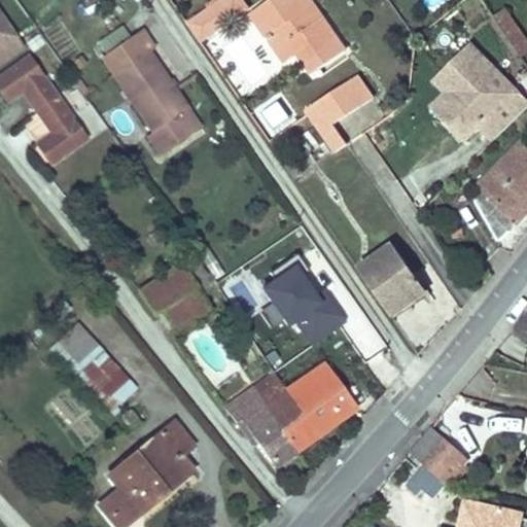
[(249,8),(242,0),(219,0),(189,22),(203,41),(249,8)]
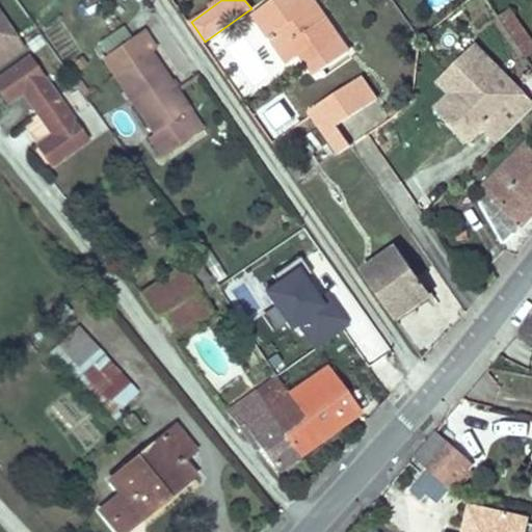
[(272,0),(254,14),(269,37),(276,33),(285,47),(292,43),(300,54),(316,76),(348,52),(324,18),(319,22),(302,0),(272,0)]
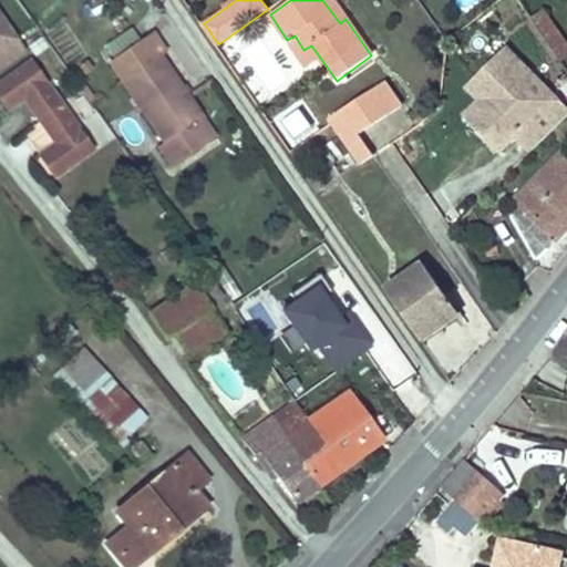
[(346,19),(331,0),(322,0),(340,23),(346,19)]
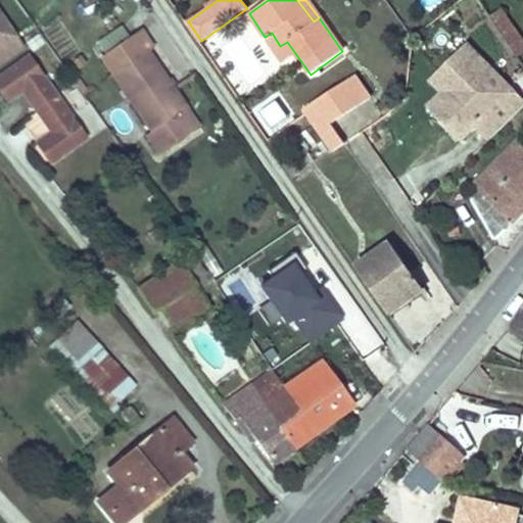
[(522,43),(502,10),(488,18),(515,56),(522,50),(522,43)]
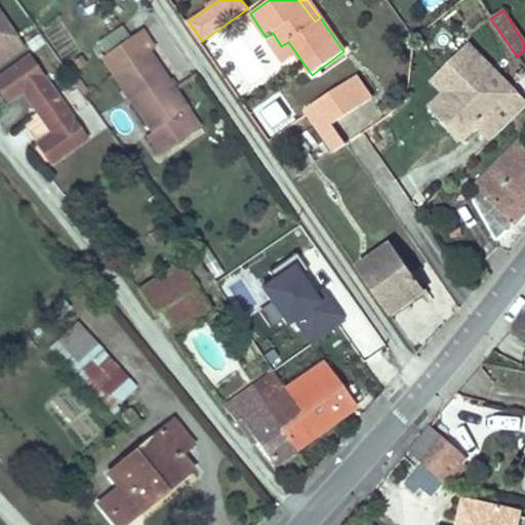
[(0,44),(14,34),(0,13),(0,44)]
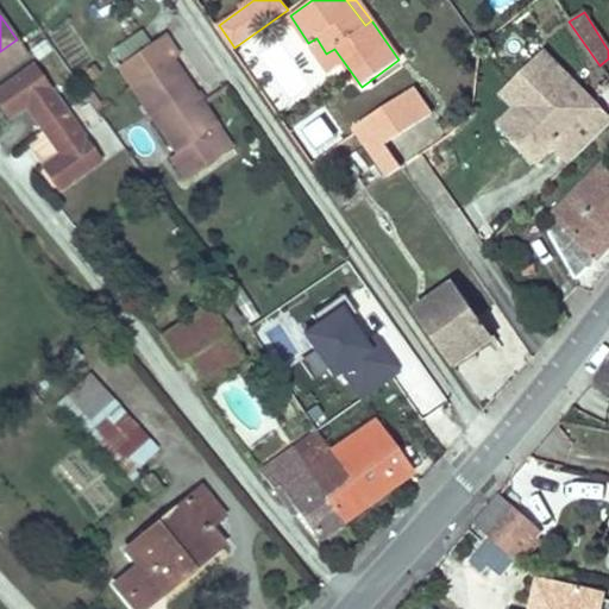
[(163,35),(121,63),(135,82),(130,87),(176,154),(212,129),(218,125),(170,60),(177,55),(163,35)]
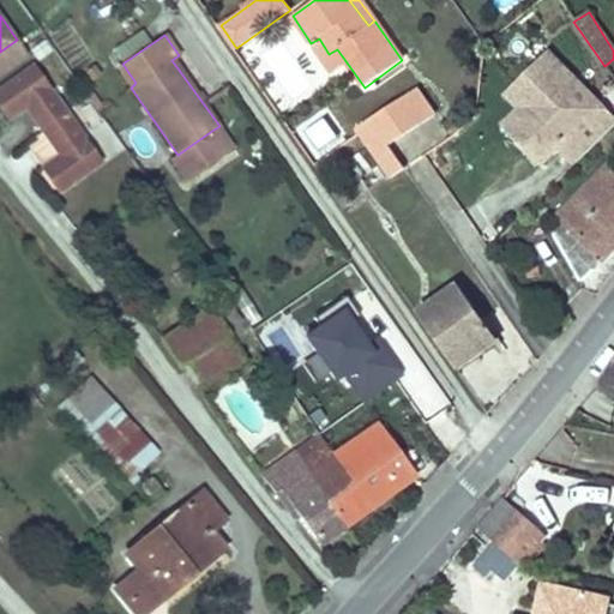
[(319,38),(311,43),(331,72),(347,62),(337,49),(329,54),(319,38)]
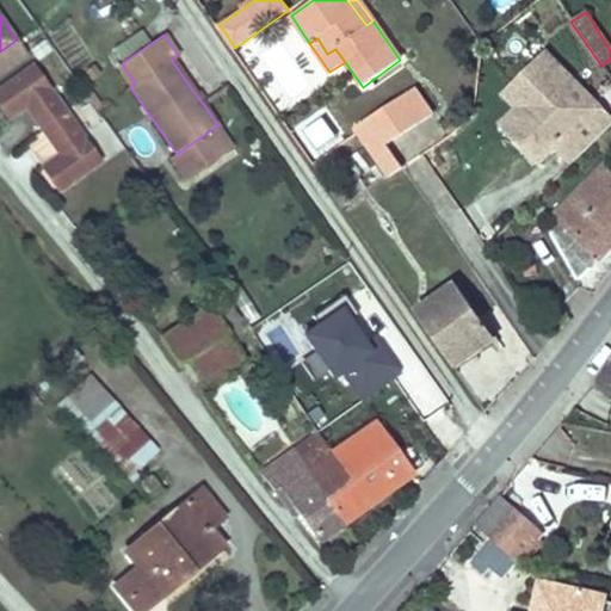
[(610,124),(610,116),(547,53),(510,90),(536,116),(514,137),(541,162),(556,147),(573,164),(610,124)]
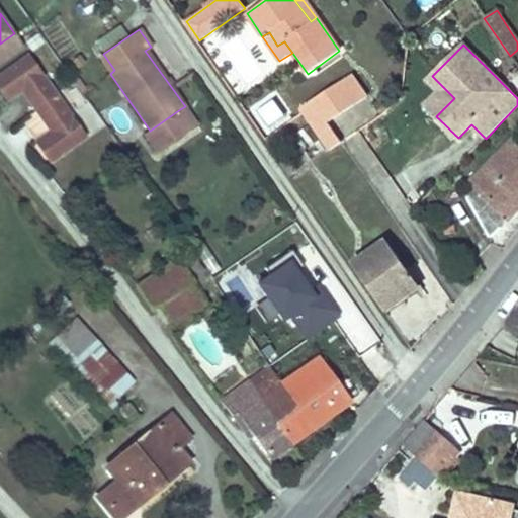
[(110,74),(114,70),(103,54),(99,57),(110,74)]
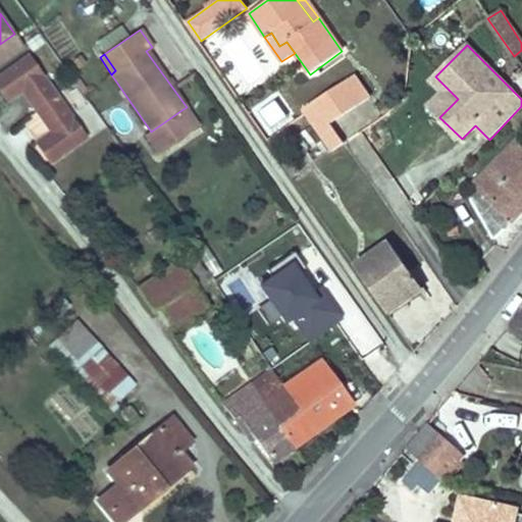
[(29,55),(0,74),(0,87),(9,100),(23,91),(51,129),(37,140),(53,163),(87,140),(29,55)]
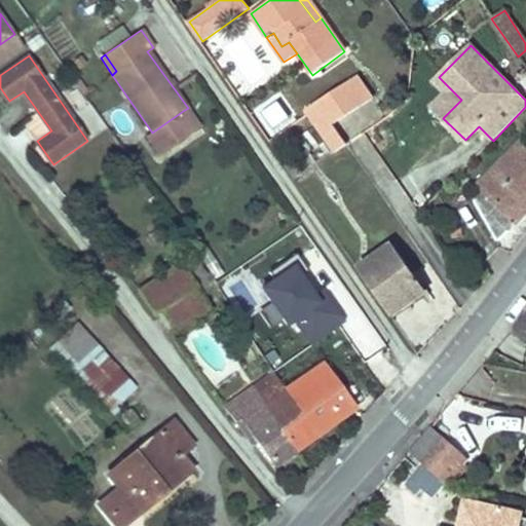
[(354,76),(303,111),(334,153),(345,146),(331,125),(370,99),(354,76)]
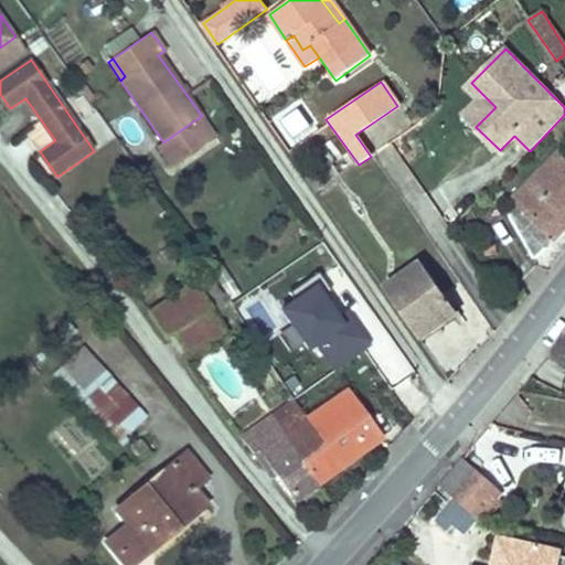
[(496,107),(471,83),(467,88),(480,100),(465,116),(476,127),(496,107)]
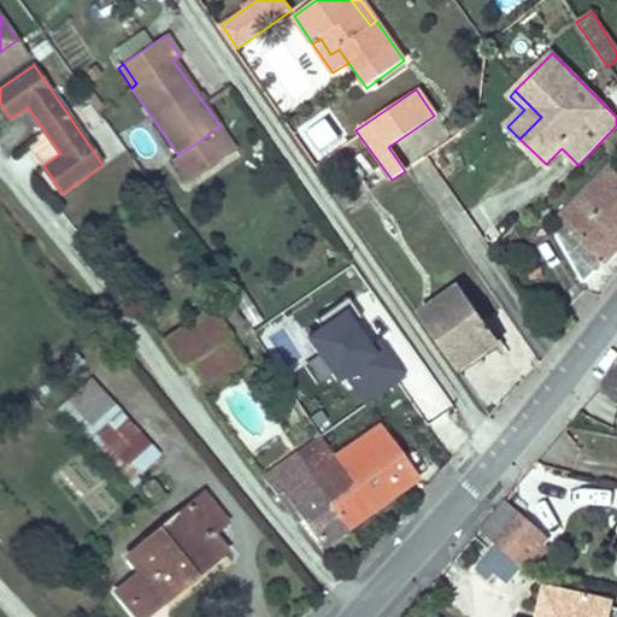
[(215,130),(178,156),(174,159),(187,177),(228,150),(215,130)]
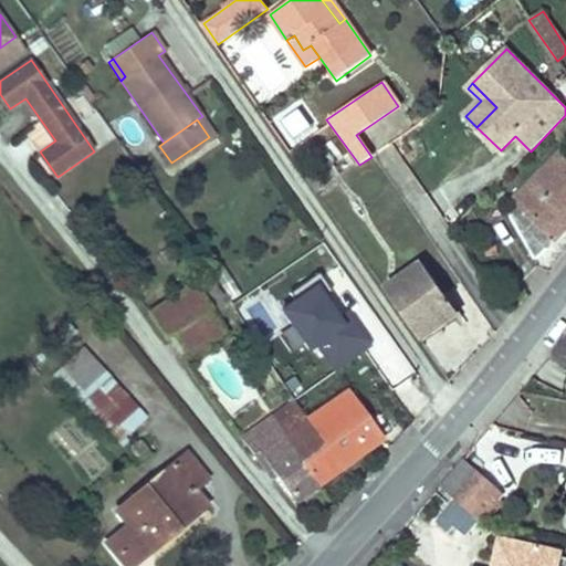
[(521,208),(514,215),(534,258),(565,226),(565,153),(564,150),(514,201),(521,208)]
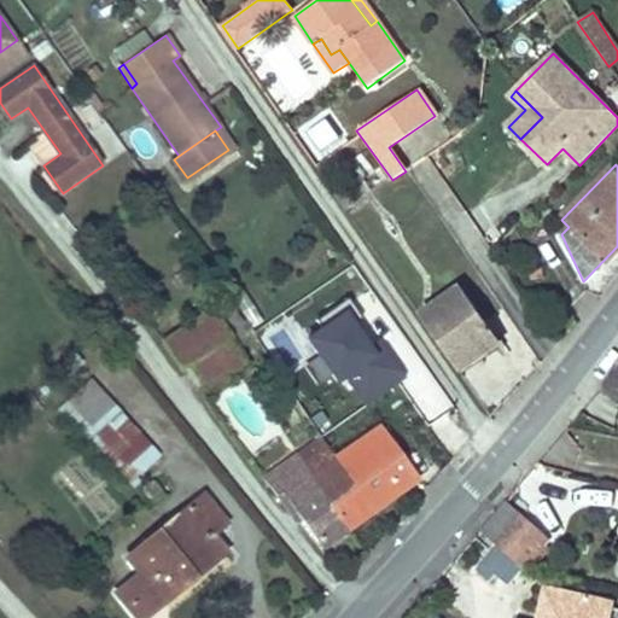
[(462,287),(420,318),(459,373),(501,343),(462,287)]
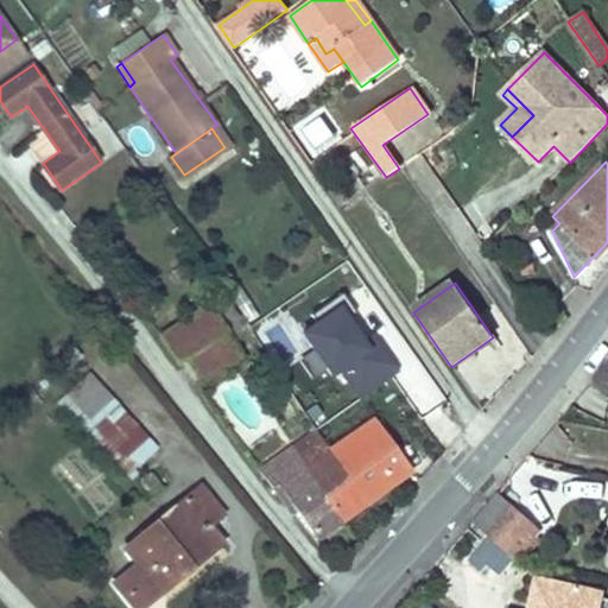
[(399,372),(343,295),(308,321),(315,330),(301,340),(333,384),(346,373),(363,398),(399,372)]
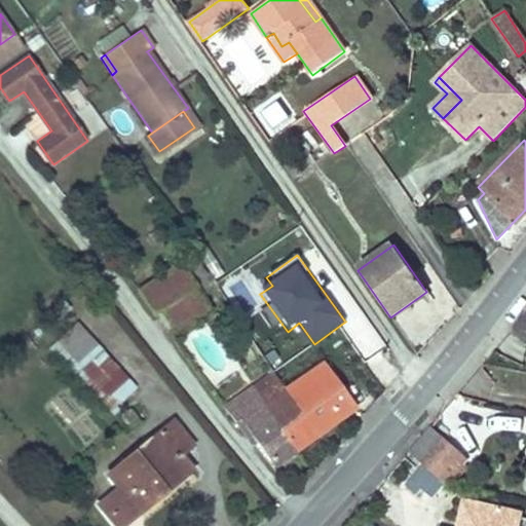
[(192,257),(179,265),(199,295),(212,286),(192,257)]
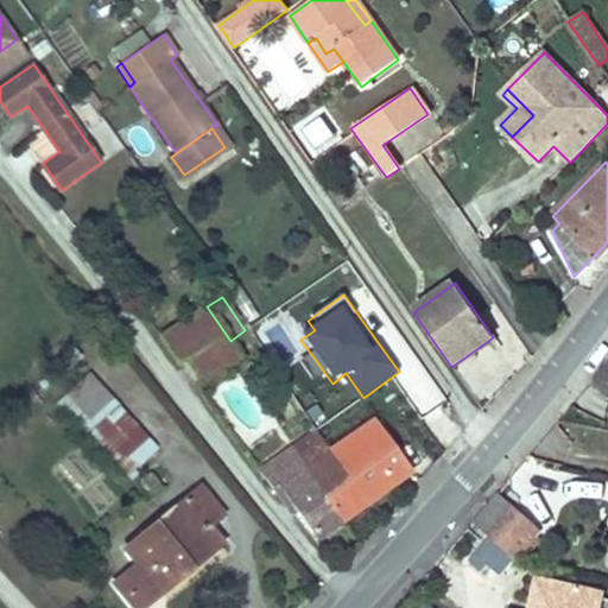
[(87,374),(65,393),(89,419),(109,400),(87,374)]
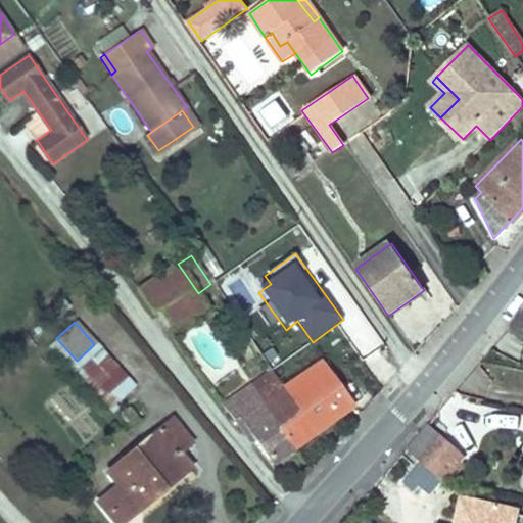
[(77,361),(56,338),(47,346),(74,374),(82,367),(99,349),(94,344),(77,361)]
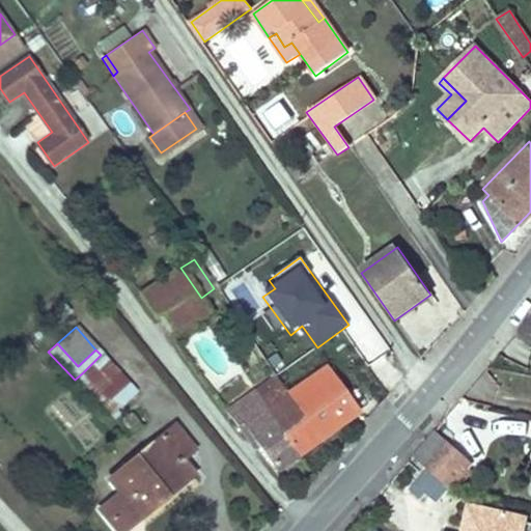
[(135,391),(101,355),(83,372),(117,408),(135,391)]
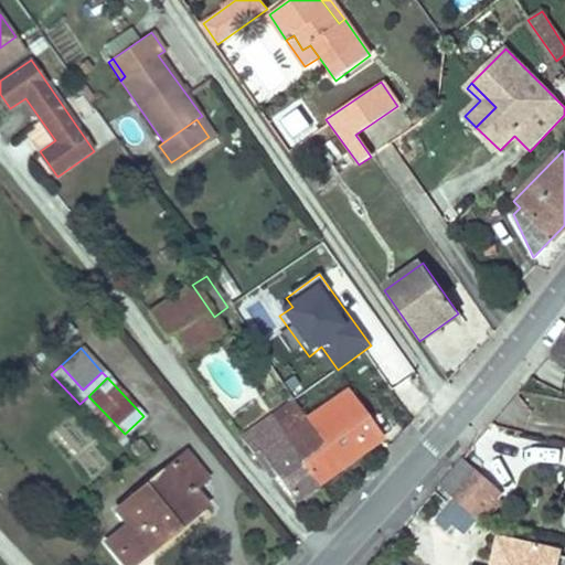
[(306,418),(283,433),(316,482),(381,437),(348,388),(306,418)]
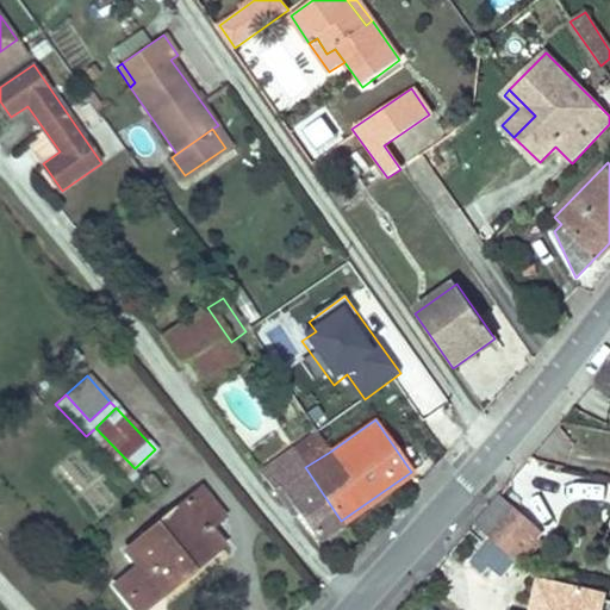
[(341,521),(305,467),(330,452),(316,430),(259,470),(271,487),(277,485),(316,539),(341,521)]
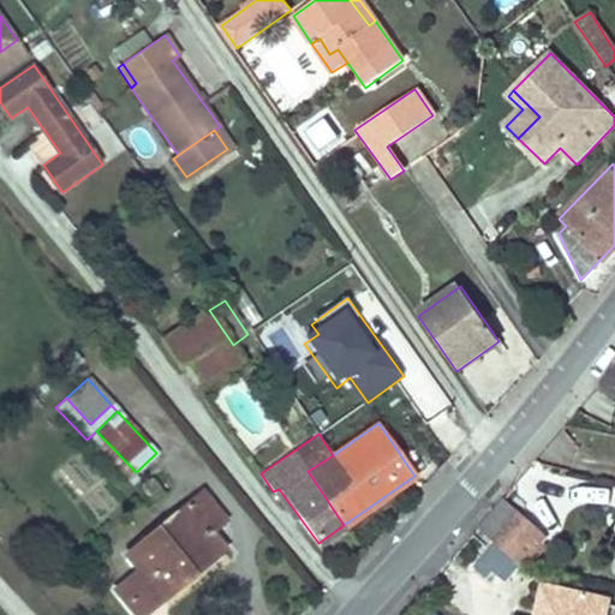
[(201,493),(125,554),(138,569),(114,589),(136,614),(141,614),(222,550),(209,532),(224,520),(201,493)]
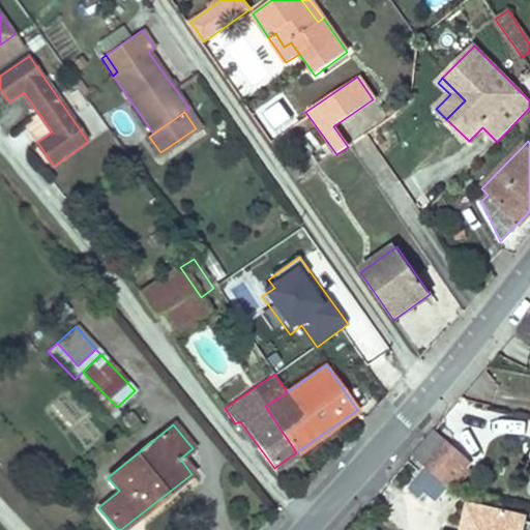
[(433,432),(414,455),(425,466),(448,486),(450,482),(468,463),(433,432)]
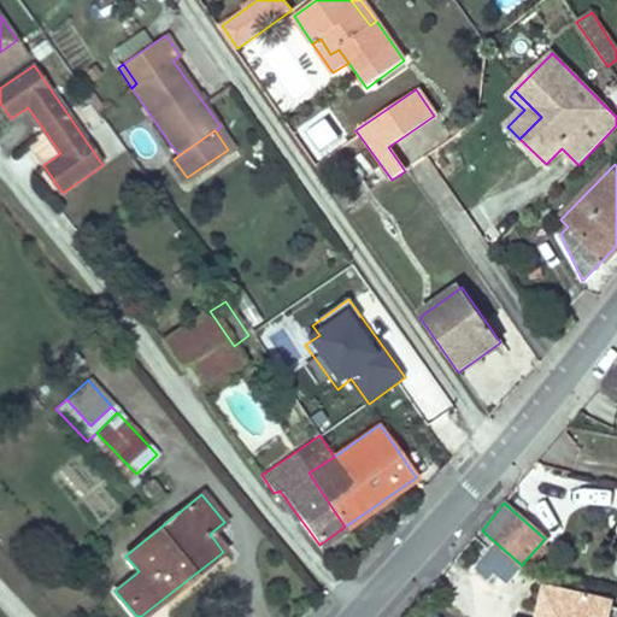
[(522,565),(495,542),(482,557),(509,581),(522,565)]
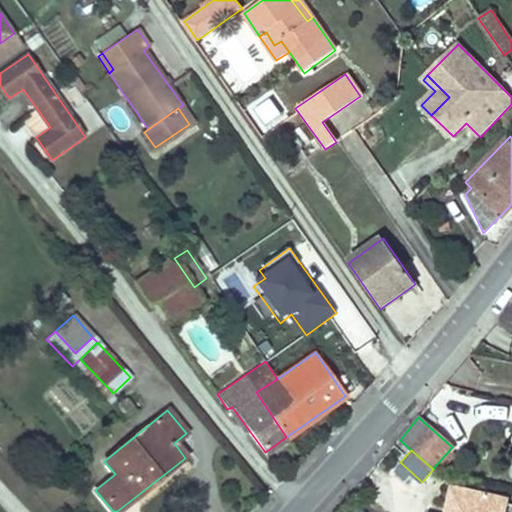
[(446,511),(503,511),(504,510),(507,498),(452,486),(448,508),(446,511)]
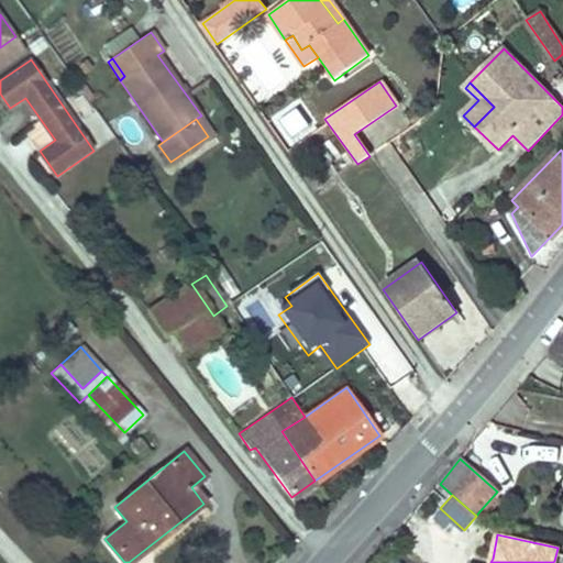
[(423,562),(406,550),(394,562),(423,562)]
